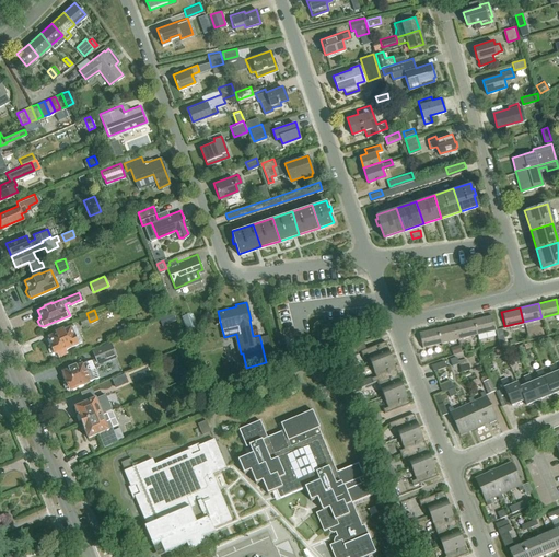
[(181,315),(186,328),(193,326),(188,313),(181,315)]
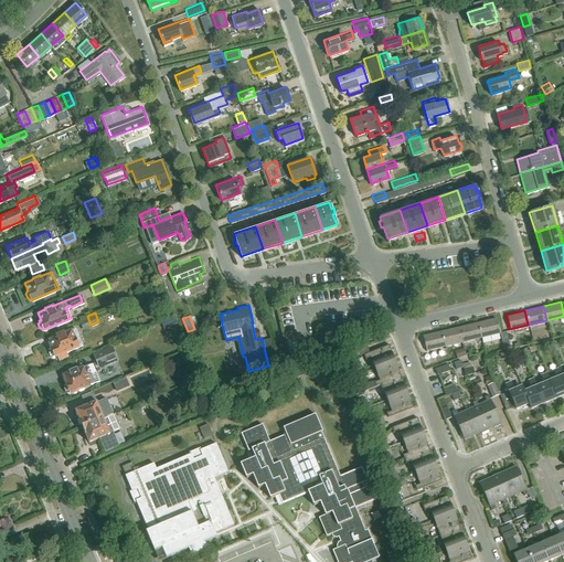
[(496,317),(478,321),(481,336),(499,331),(496,317)]
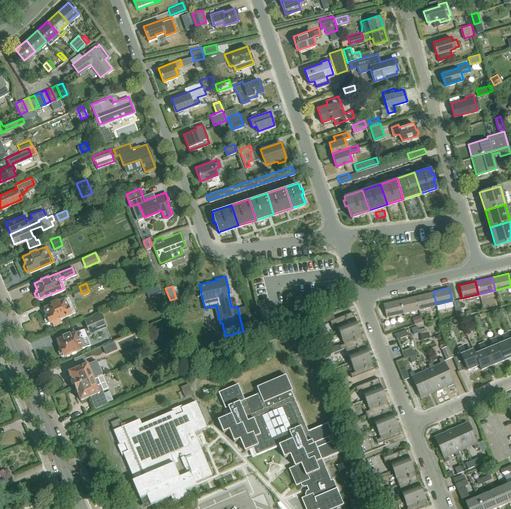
[(418,308),(436,304),(433,291),(415,295),(418,308)]
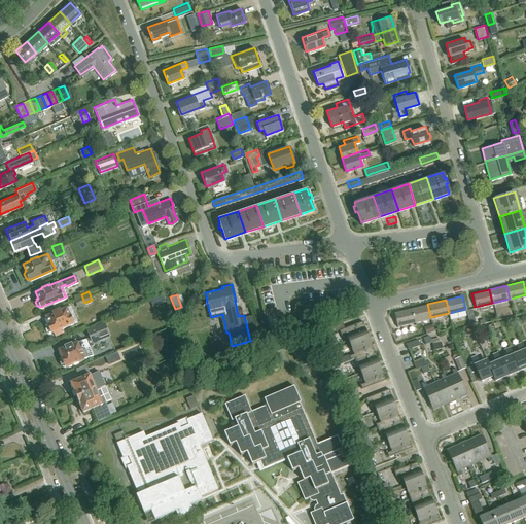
[(414,321),(430,317),(427,304),(411,308),(414,321)]
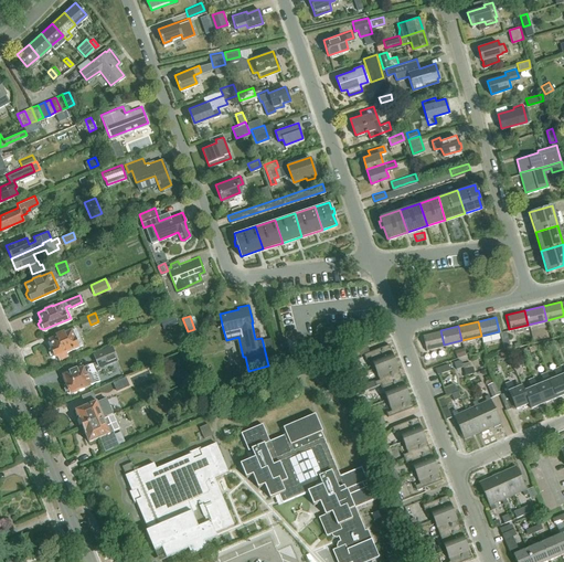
[(56,354),(57,359),(66,356),(65,351),(82,343),(74,327),(63,332),(62,331),(55,333),(55,336),(49,338),(52,346),(50,346),(51,347),(50,350),(51,353),(54,354),(54,356),(56,354)]
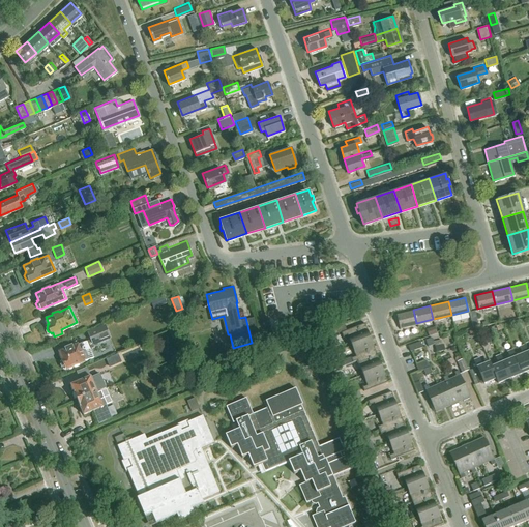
[(276,308),(266,310),(274,343),(285,341),(278,317),(276,308)]
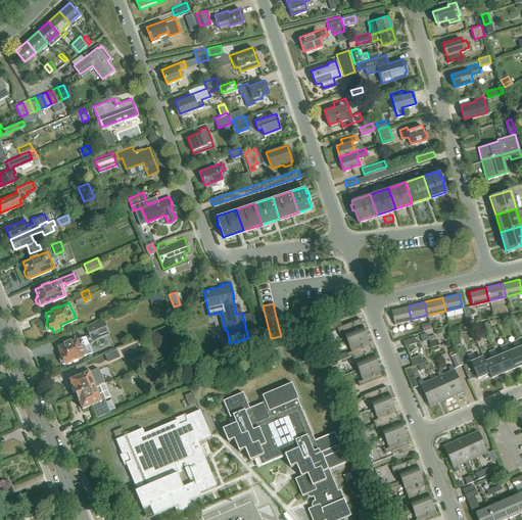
[(411,319),(408,305),(389,310),(392,323),(411,319)]
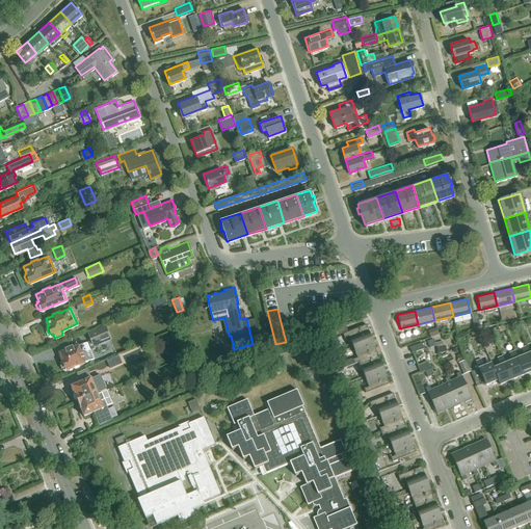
[(351,345),(370,338),(365,322),(341,332),(342,337),(347,335),(351,345)]
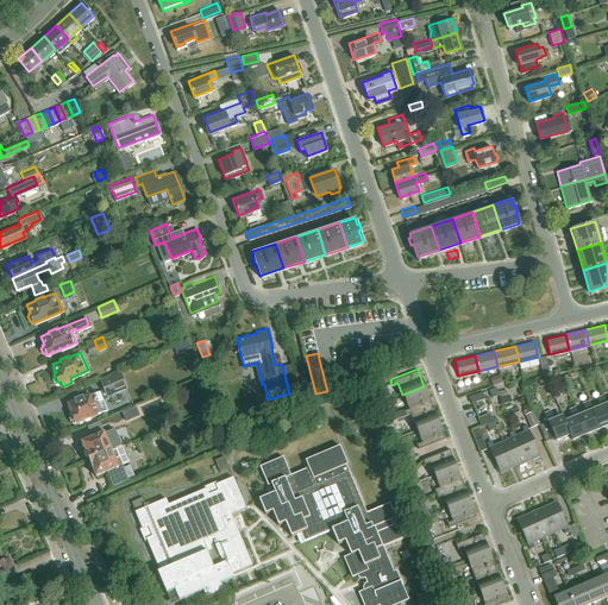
[(126,386),(120,370),(100,378),(106,395),(126,386)]
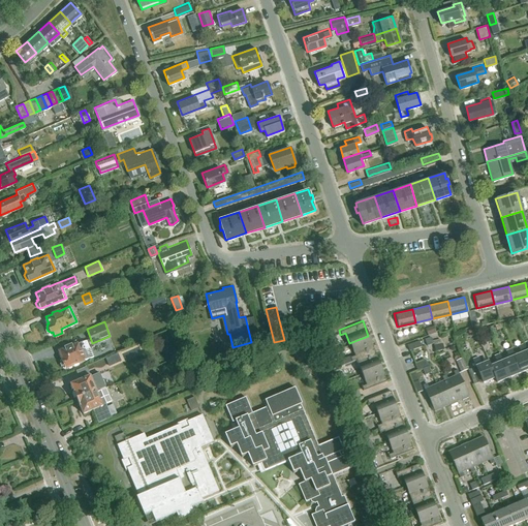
[(324,335),(337,331),(335,325),(322,329),(324,335)]
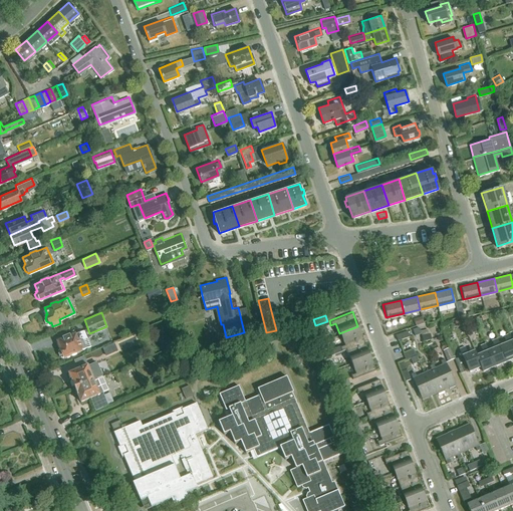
[(422,315),(414,318),(416,324),(424,321),(422,315)]
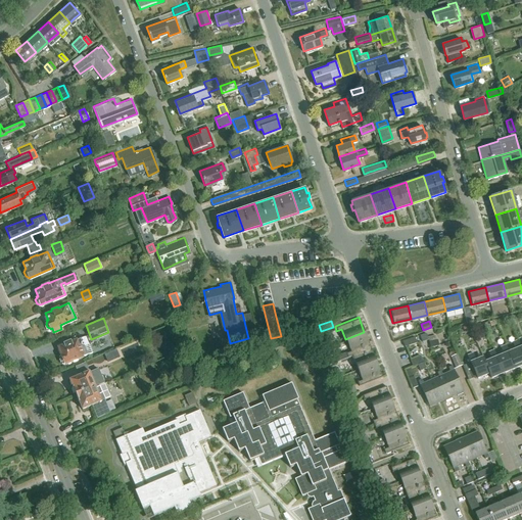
[(344,351),(345,353),(369,344),(364,332),(345,339),(348,349),(344,351)]
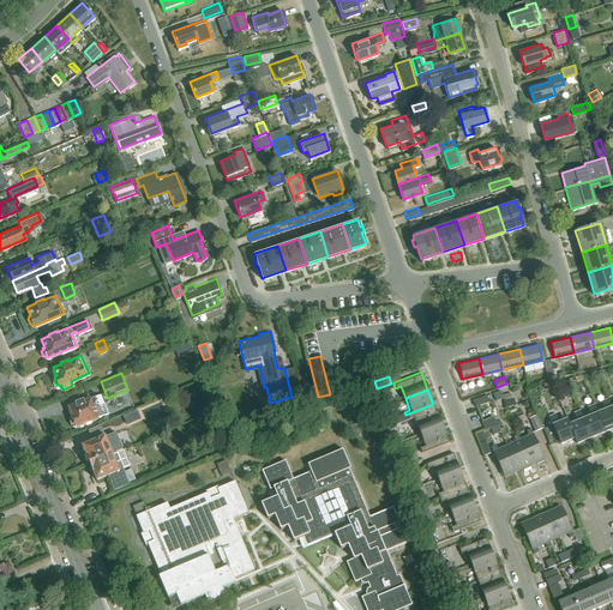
[(475,405),(490,400),(487,393),(473,399),(475,405)]
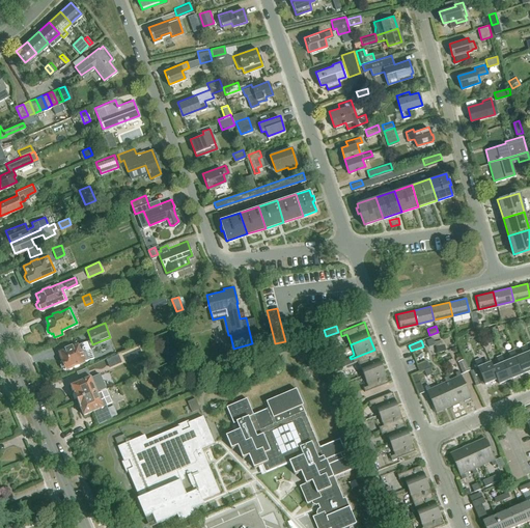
[(88,358),(84,349),(81,341),(71,345),(71,344),(64,348),(64,349),(58,351),(62,359),(60,362),(62,366),(65,366),(65,367),(88,358)]
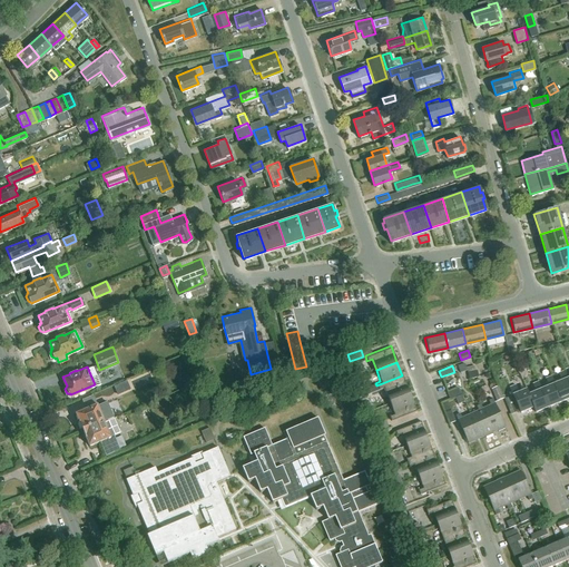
[(352,370),(355,378),(362,375),(359,367),(352,370)]
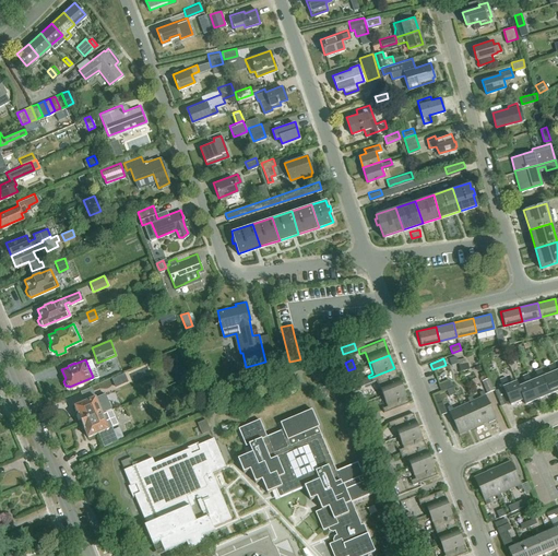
[(557,387),(557,377),(555,369),(551,362),(546,364),(549,371),(543,375),(549,391),(557,387)]
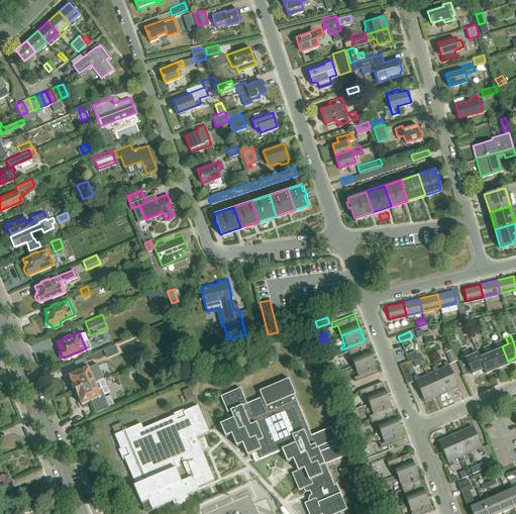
[(508,362),(502,346),(499,338),(494,341),(497,348),(490,351),(496,367),(508,362)]
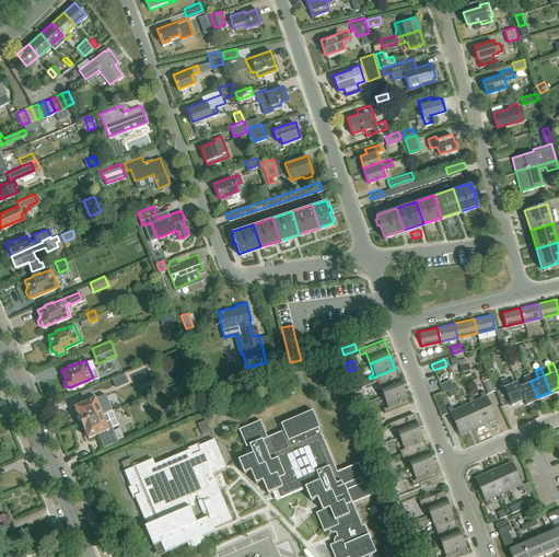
[(352,380),(359,376),(356,369),(349,371),(352,380)]
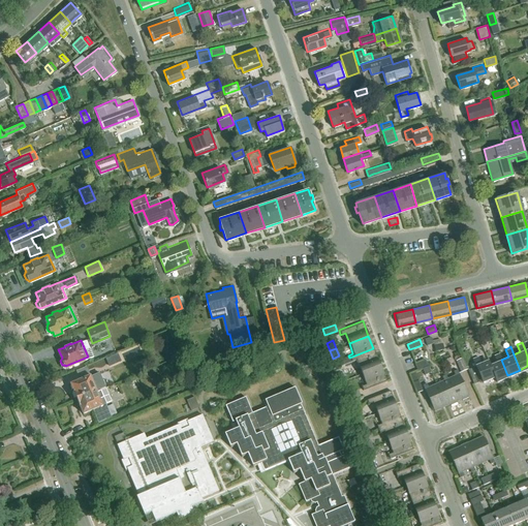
[(354,358),(360,370),(378,362),(373,348),(349,358),(350,360),(354,358)]
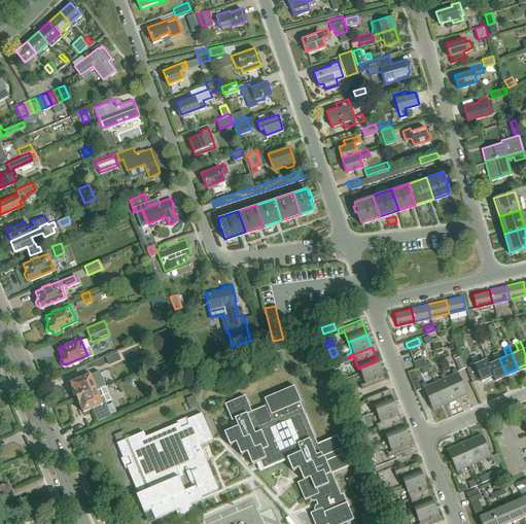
[(494,379),(505,374),(499,358),(496,350),(491,352),(494,360),(487,363),(492,374),(494,379)]
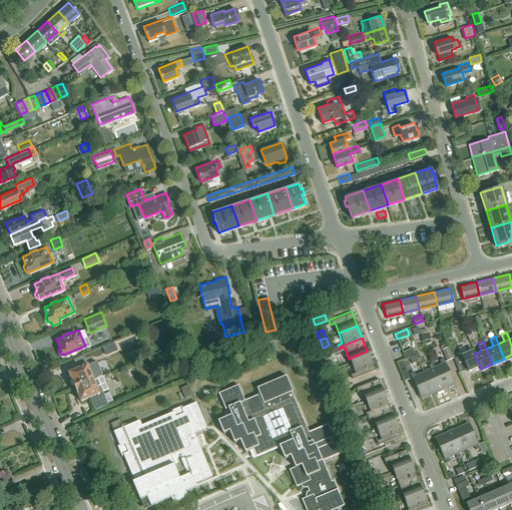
[(467,369),(479,364),(474,354),(472,349),(465,352),(462,345),(457,347),(459,350),(452,352),(459,369),(465,366),(467,369)]
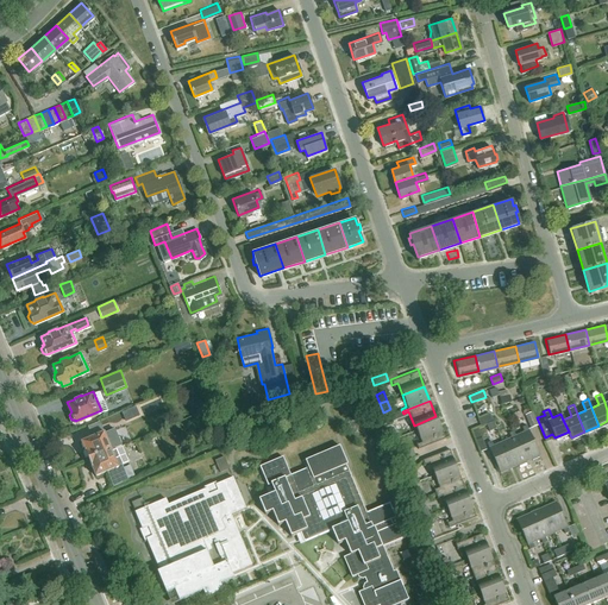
[(538,423),(532,410),(525,414),(531,427),(538,423)]
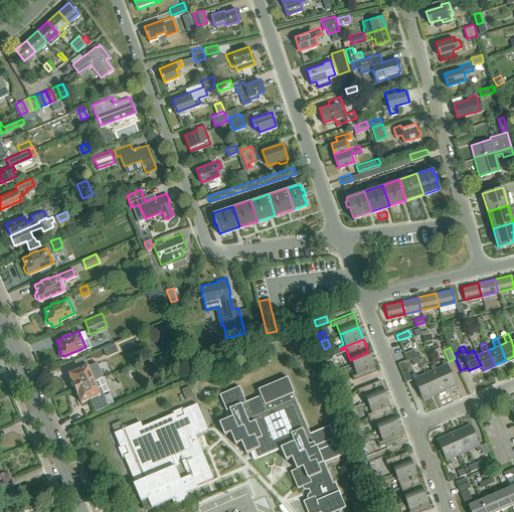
[(375,369),(368,352),(350,360),(354,372),(350,374),(352,378),(375,369)]
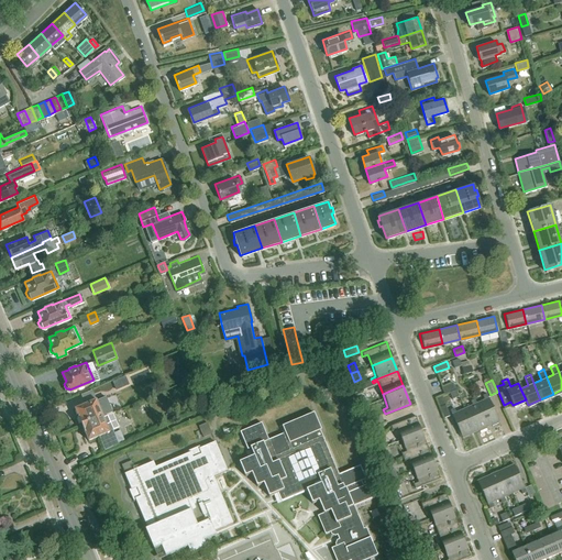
[(456,388),(450,391),(452,397),(459,394),(456,388)]
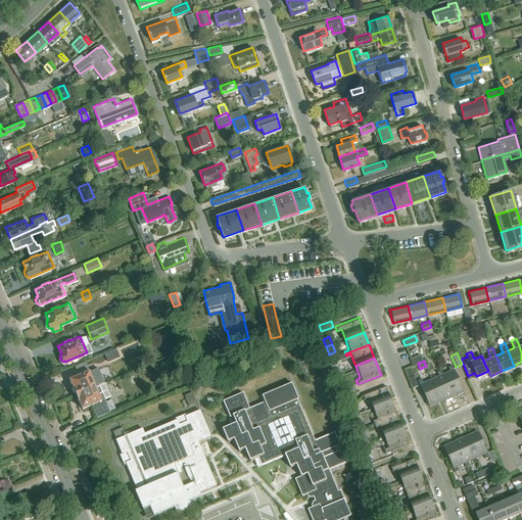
[(446,366),(448,370),(441,373),(449,394),(455,392),(455,393),(462,391),(461,389),(462,389),(451,364),(446,366)]
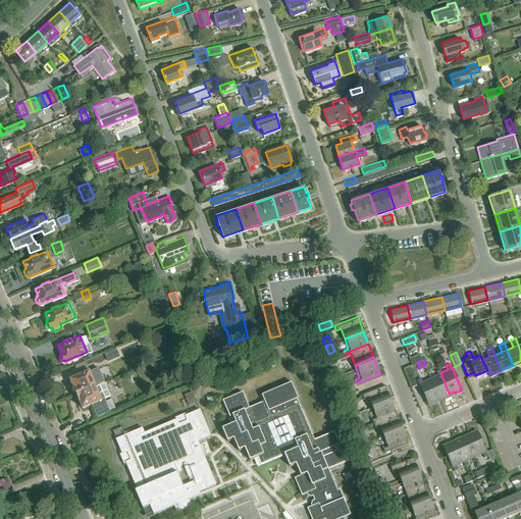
[(89,369),(68,377),(74,393),(95,384),(102,381),(96,368),(89,370),(89,369)]
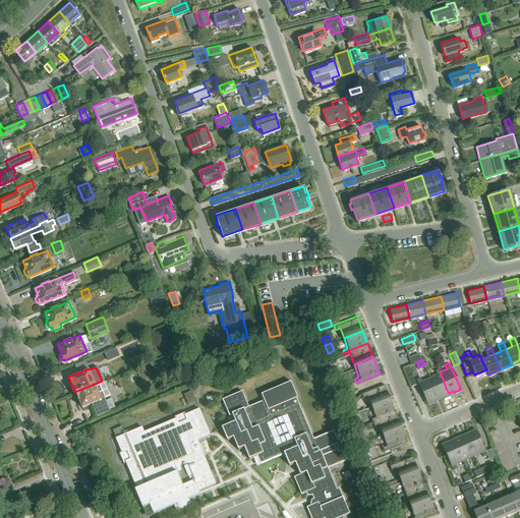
[(436,373),(428,377),(438,398),(442,396),(443,397),(449,395),(448,393),(440,371),(438,367),(434,369),(436,373)]
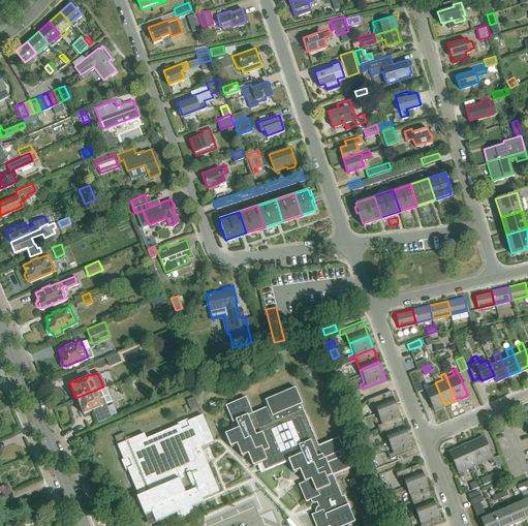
[(344,388),(348,385),(344,375),(340,377),(344,388)]
